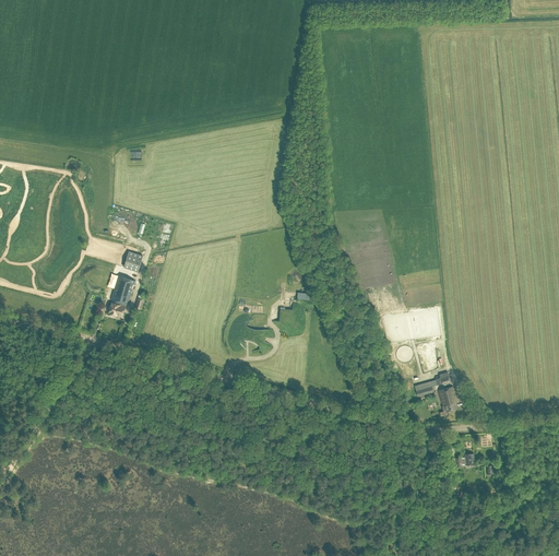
[(123,264),(138,269),(143,253),(129,249),(123,264)]
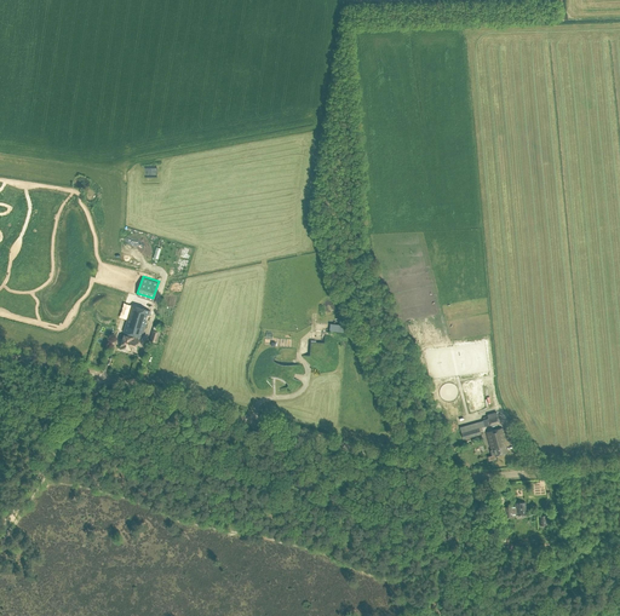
[(121,343),(126,345),(128,346),(136,347),(136,345),(139,334),(141,334),(143,329),(148,317),(145,316),(148,311),(149,312),(150,308),(132,301),(128,314),(125,323),(124,328),(130,330),(128,332),(128,333),(125,332),(124,334),(124,335),(120,334),(119,339),(121,340),(121,343)]
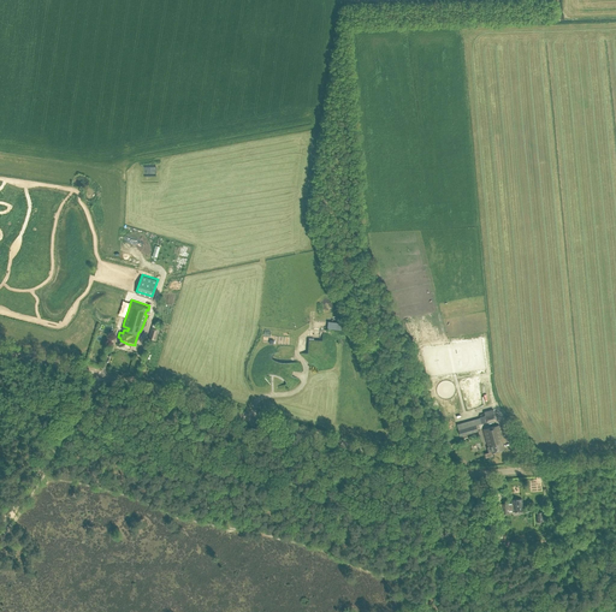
[(152,325),(150,328),(148,336),(155,338),(159,327),(152,325)]
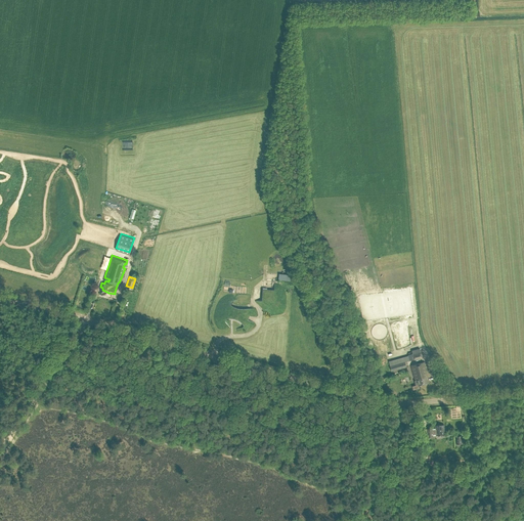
[(274,287),(263,287),(262,298),(273,299),(274,287)]
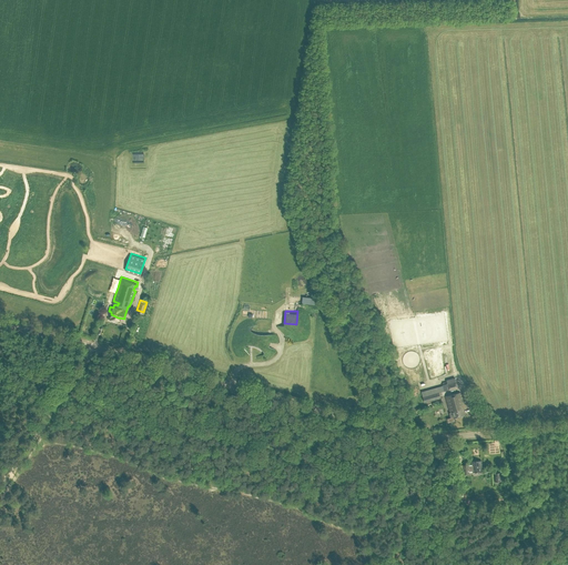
[(264,351),(270,332),(269,332),(266,332),(265,332),(264,332),(263,332),(262,332),(261,332),(260,332),(259,332),(257,332),(255,331),(254,330),(253,330),(251,329),(250,328),(246,342),(247,342),(249,342),(250,342),(251,342),(252,342),(253,342),(254,343),(256,343),(257,344),(259,344),(259,345),(260,345),(261,346),(262,347),(263,349),(263,350),(264,351)]
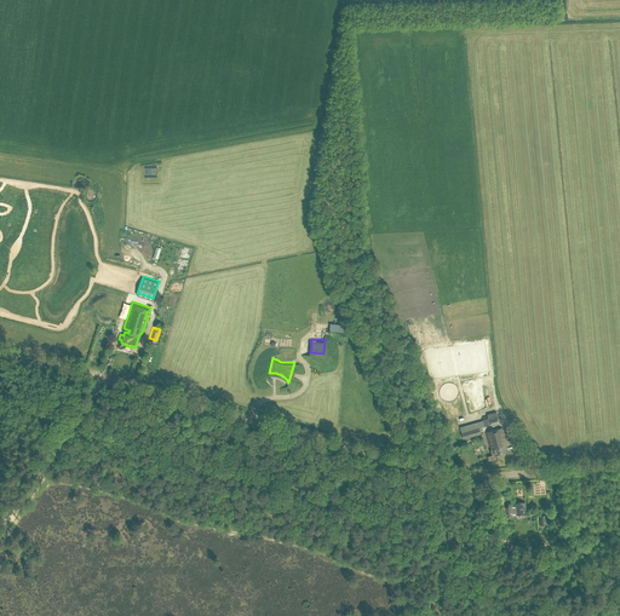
[(488,415),(483,416),(484,422),(499,419),(497,409),(487,410),(488,415)]
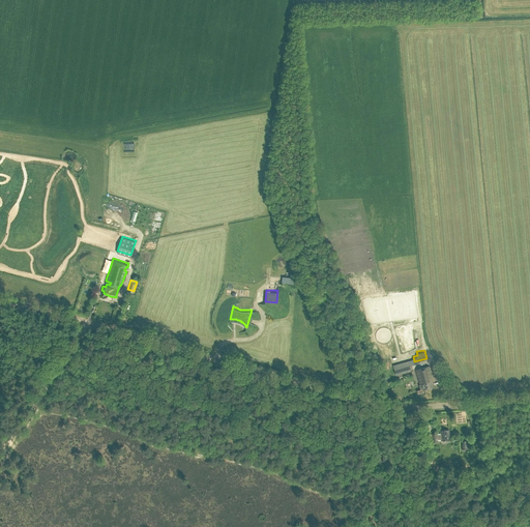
[(393,362),(395,373),(411,369),(409,363),(413,362),(411,357),(393,362)]
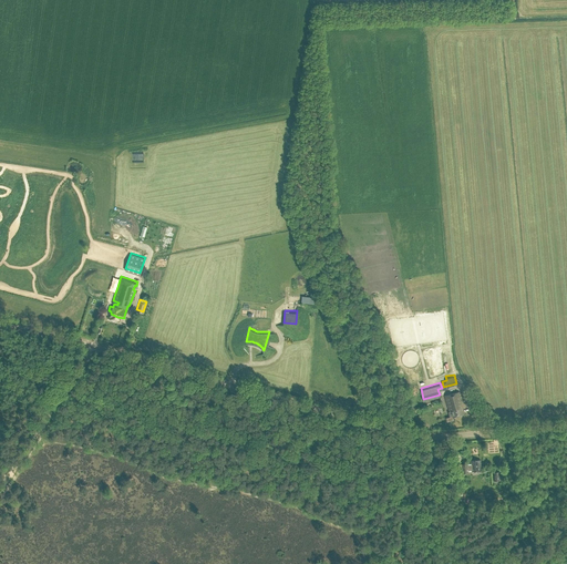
[(452,414),(463,411),(460,401),(462,401),(459,389),(444,392),(449,409),(451,408),(452,414)]
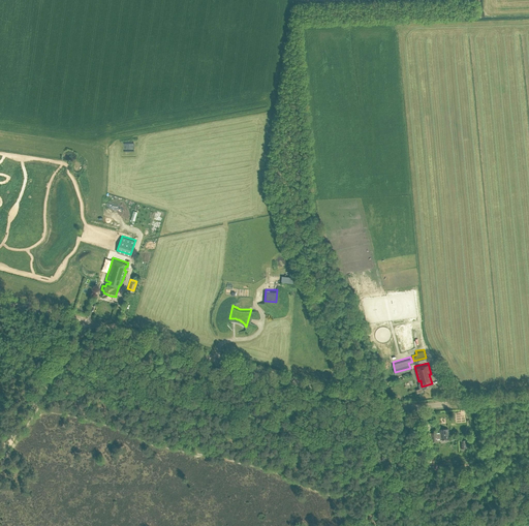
[(437,436),(439,436),(439,437),(448,436),(447,427),(439,427),(439,431),(431,431),(431,438),(437,438),(437,436)]
